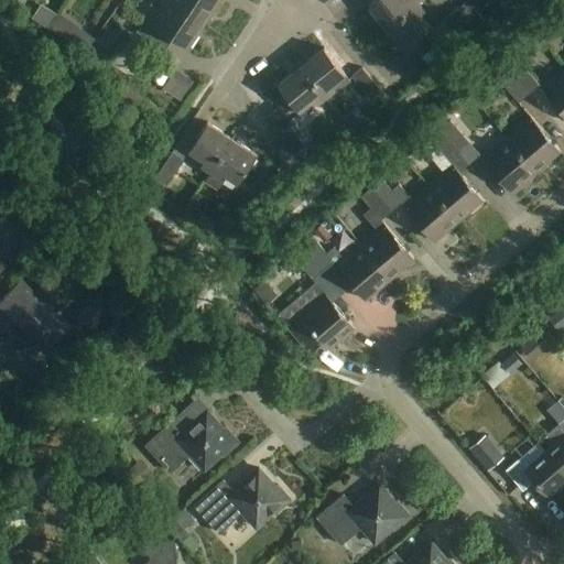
[(205,23),(170,0),(164,0),(150,23),(144,20),(137,32),(165,51),(172,40),(187,51),(205,23)]
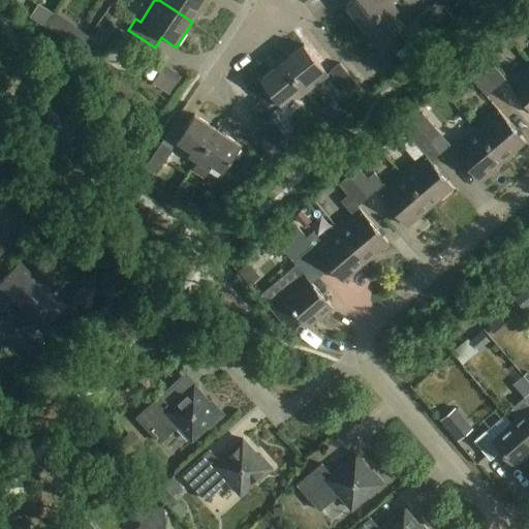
[(159,0),(192,22),(207,0),(159,0)]
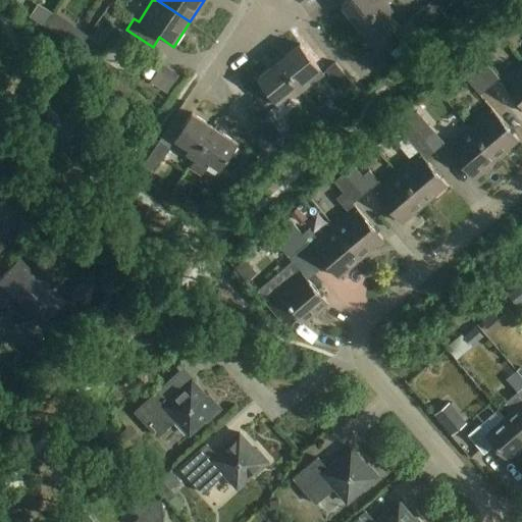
[(359,27),(387,3),(384,0),(347,0),(342,5),(359,27)]
